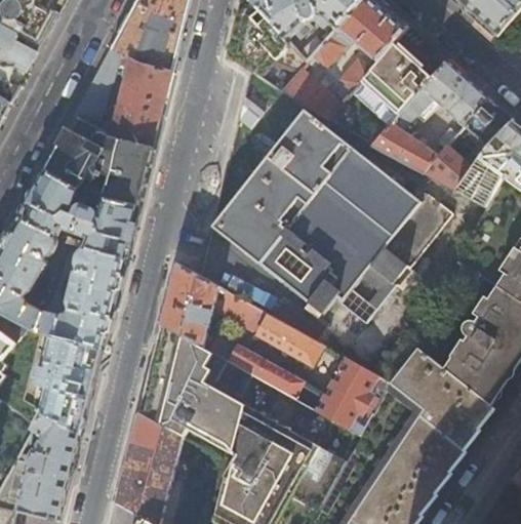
[(33,59),(43,40),(54,18),(64,0),(4,0),(4,1),(4,2),(4,4),(4,5),(5,7),(6,9),(7,10),(3,16),(4,21),(0,21),(0,95),(9,102),(21,81),(33,59)]
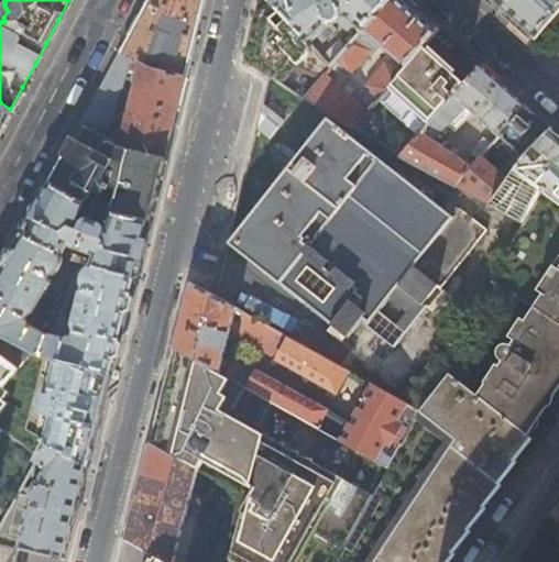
[(141,0),(132,19),(116,51),(148,67),(182,76),(195,24),(200,0),(141,0)]
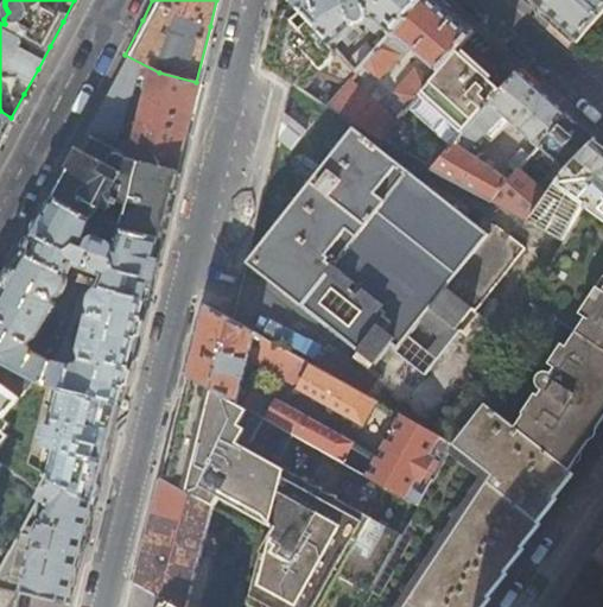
[(346,78),(350,74),(349,73),(336,58),(330,52),(281,0),(277,0),(270,30),(261,63),(289,82),(293,86),(308,69),(342,83),(346,78)]
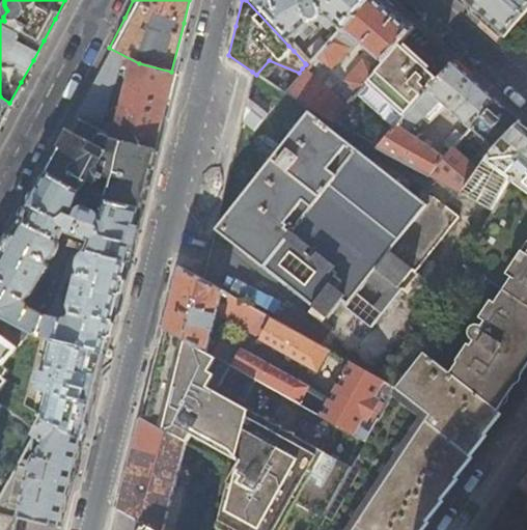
[(246,0),(288,46),(292,43),(290,42),(297,36),(302,42),(314,30),(310,25),(314,21),(328,32),(323,37),(326,40),(362,0),(246,0)]
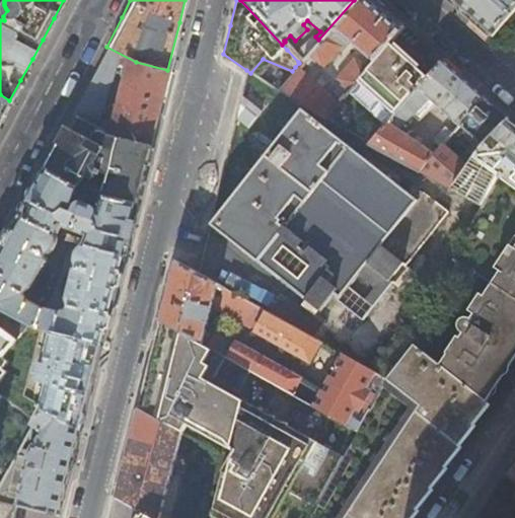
[(379,6),(371,0),(354,0),(318,40),(315,44),(301,59),(307,64),(311,60),(320,68),(340,47),(341,47),(347,40),(370,61),(379,50),(386,42),(400,25),(379,6)]
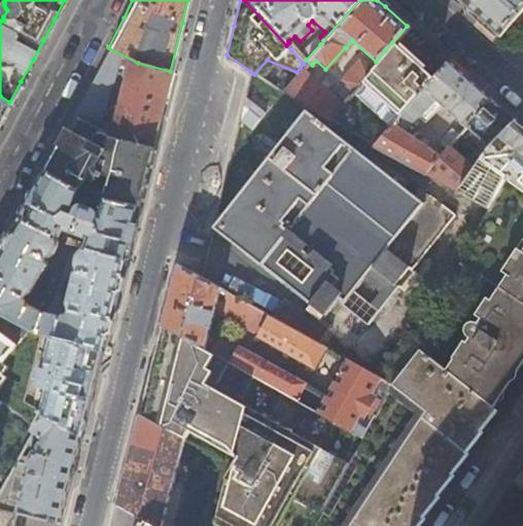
[(522,0),(457,0),(472,13),(495,33),(507,20),(522,0)]
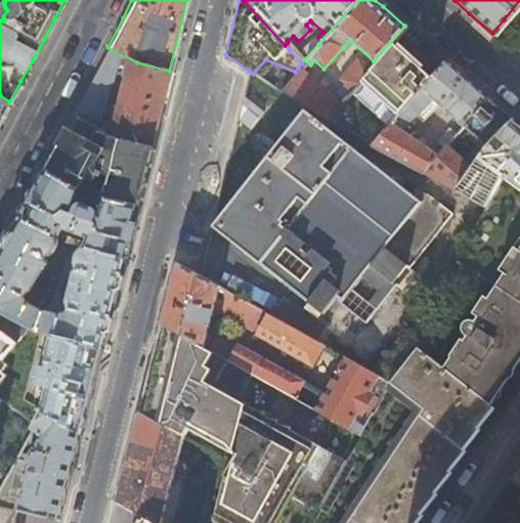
[(298,54),(288,42),(285,45),(290,50),(301,62),(303,60),(304,59),(318,44),(312,39),(298,54)]
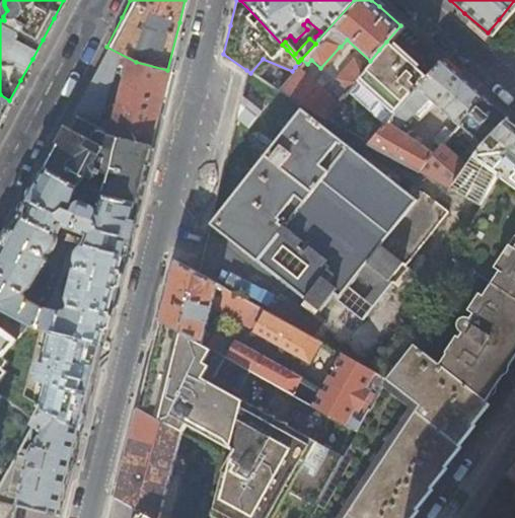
[(424,75),(386,42),(379,50),(370,61),(365,68),(347,88),(341,96),(337,101),(322,117),(365,142),(424,75)]
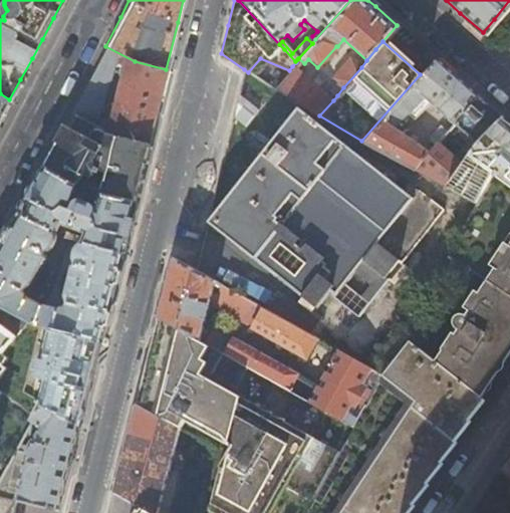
[(105,46),(85,82),(69,113),(72,115),(75,116),(105,131),(147,144),(158,102),(166,69),(135,61),(105,46)]
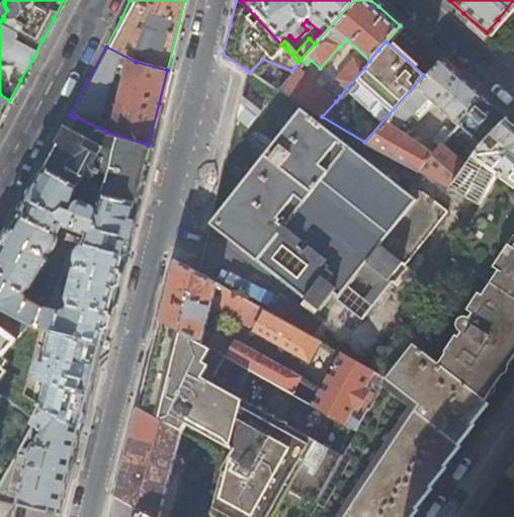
[(333,91),(340,96),(346,88),(364,68),(351,57),(333,78),(339,83),(333,91)]
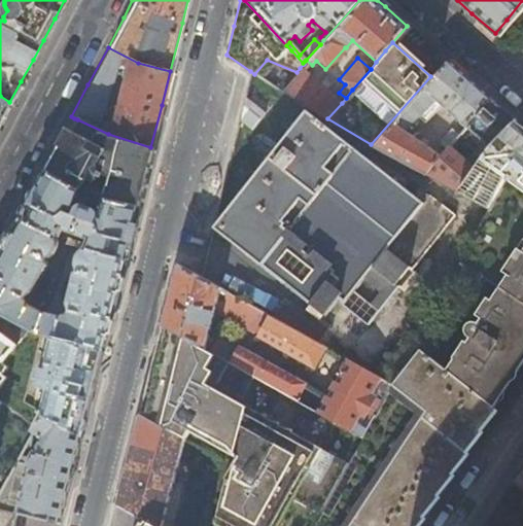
[(446,60),(430,76),(371,144),(421,172),(440,151),(401,129),(414,114),(415,115),(416,115),(418,115),(419,115),(421,115),(421,114),(422,114),(423,113),(432,102),(437,102),(463,125),(488,97),(465,77),(446,60)]
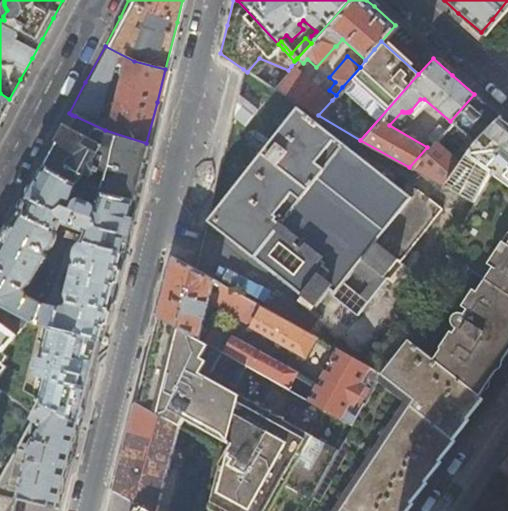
[(298,72),(291,66),(288,70),(287,72),(281,78),(272,87),(318,115),(332,100),(315,86),(306,79),(298,72)]
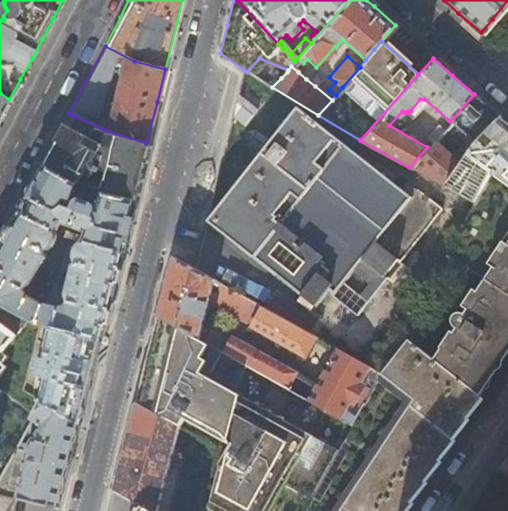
[(256,108),(237,92),(231,115),(242,125),(256,108)]
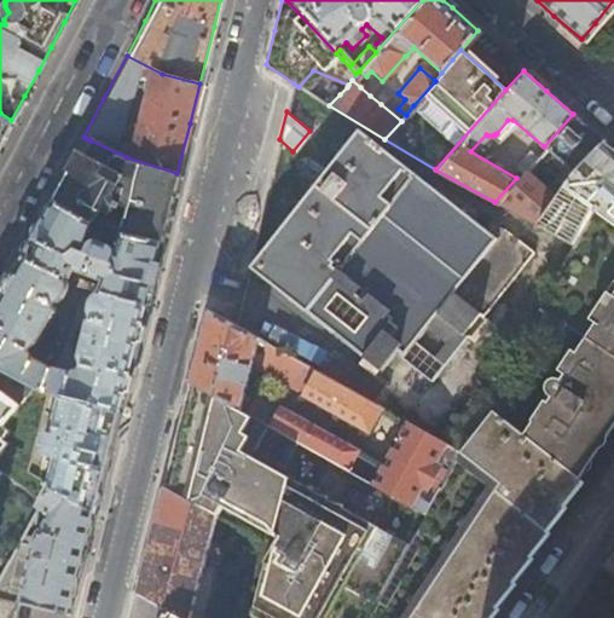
[(583,122),(573,114),(544,146),(560,160),(572,169),(601,138),(583,122)]
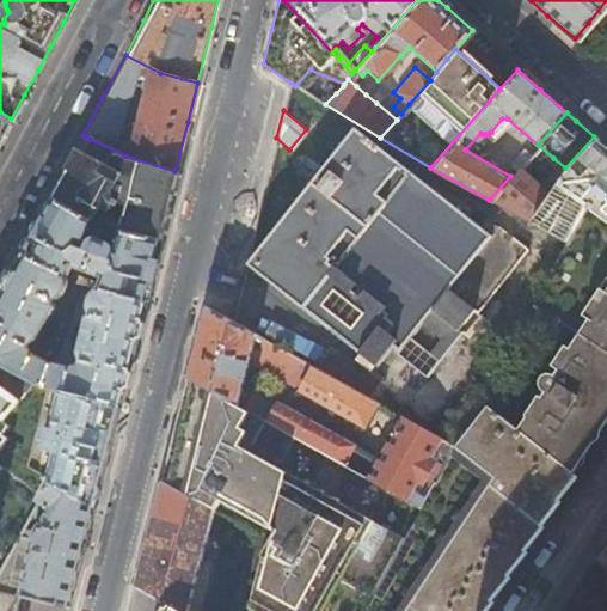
[(398,352),(425,376),(526,249),(498,225),(495,228),(491,233),(489,236),(351,127),(244,263),(375,366),(394,342),(402,348),(398,352)]
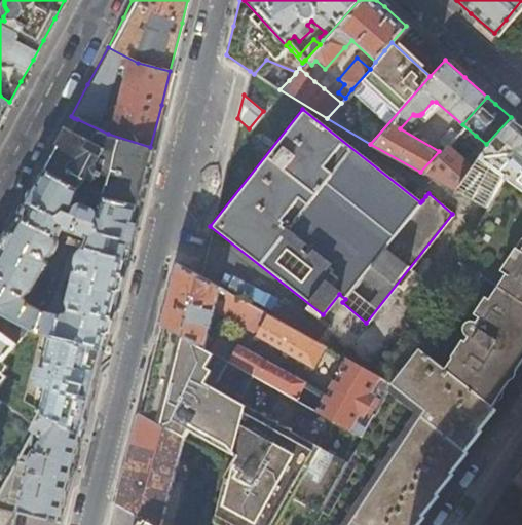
[(484,208),(500,177),(499,176),(501,175),(521,150),(521,126),(520,125),(511,117),(486,144),(479,153),(471,165),(452,190),(484,208)]
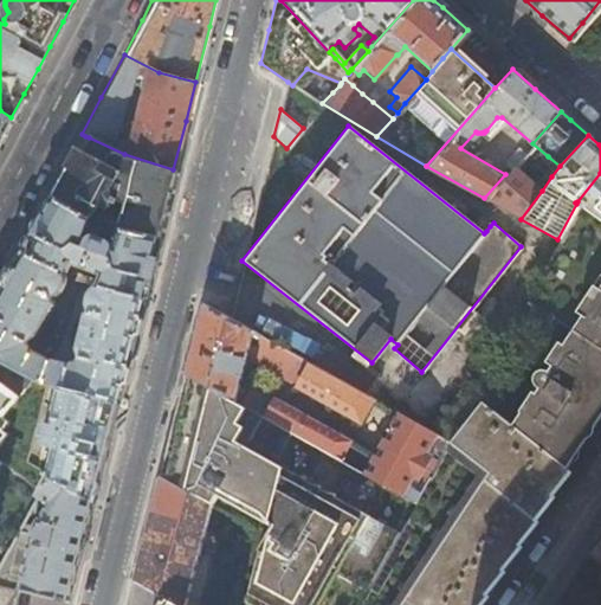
[(81,152),(89,137),(85,136),(78,150),(81,152)]
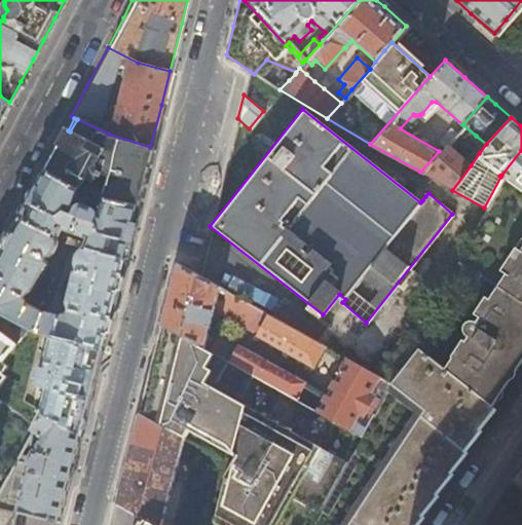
[(144,172),(150,147),(108,134),(77,119),(70,132),(68,130),(64,128),(56,143),(42,170),(75,186),(89,192),(136,205),(144,172)]
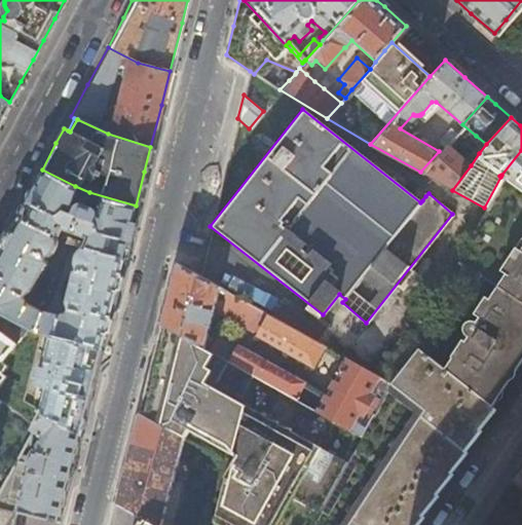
[(444,146),(445,144),(455,133),(448,126),(437,140),(444,146)]
